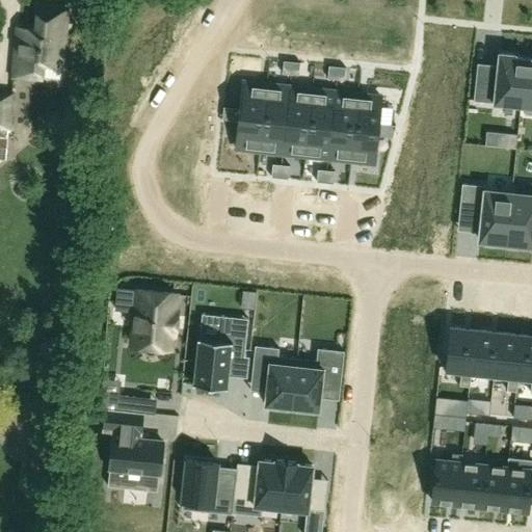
[(41,78),(42,62),(61,64),(65,9),(38,7),(36,29),(22,28),(21,43),(16,43),(14,76),(41,78)]
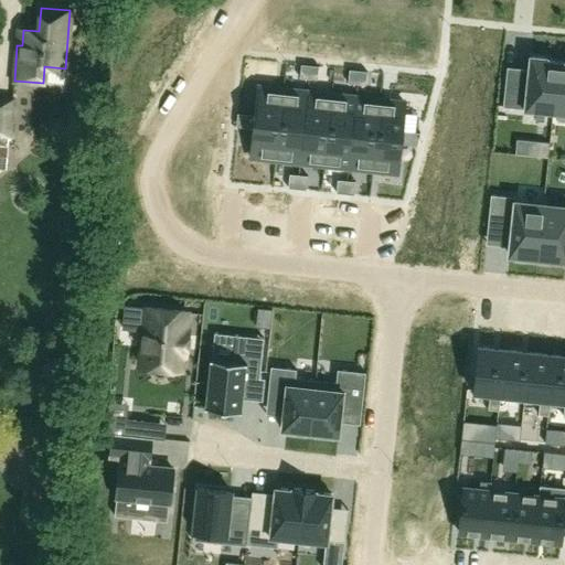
[(505,80),(502,106),(553,112),(558,62),(546,61),(546,57),(530,56),(528,83),(505,80)]
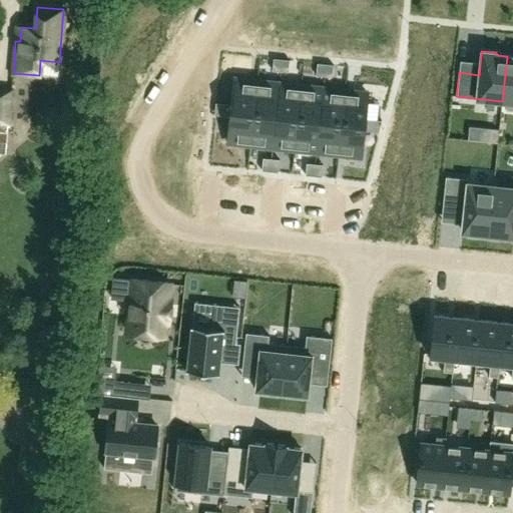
[(512,56),(507,56),(502,101),(512,102),(512,56)]
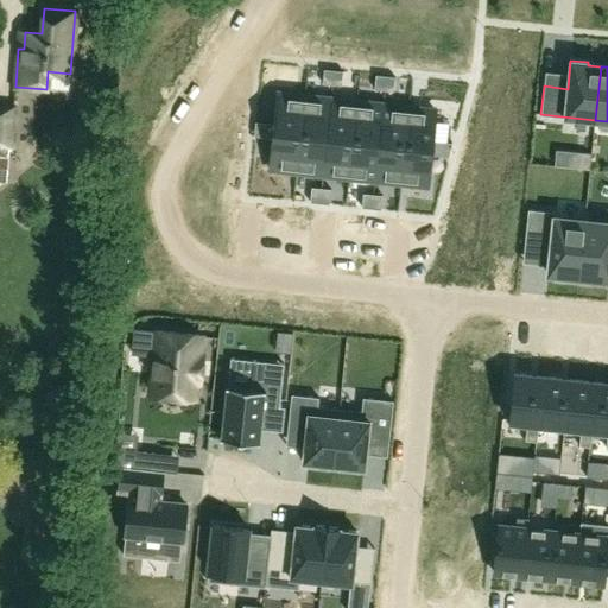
[(333,86),(334,71),(324,70),(323,84),(333,86)]
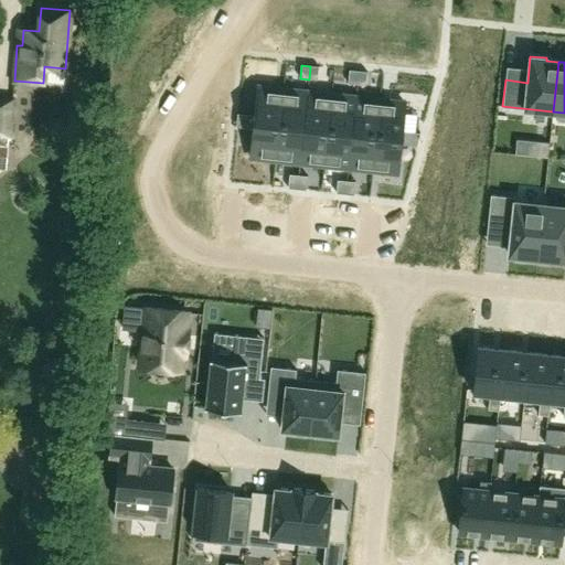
[(318,80),(319,67),(310,66),(309,80),(318,80)]
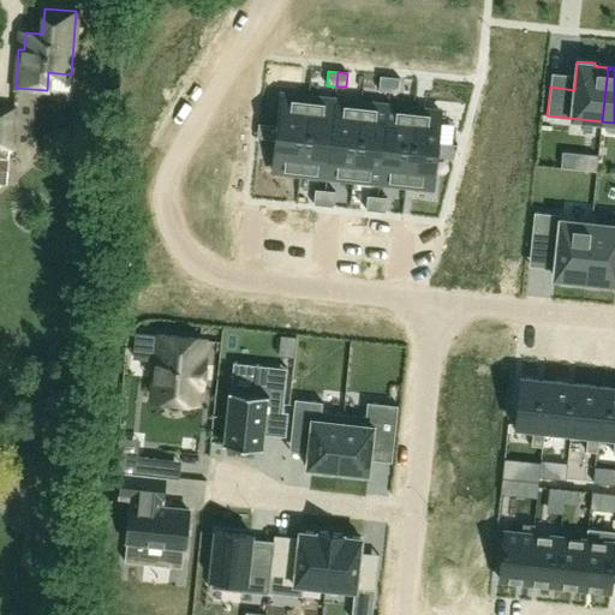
[(389,91),(390,77),(381,76),(380,90),(389,91)]
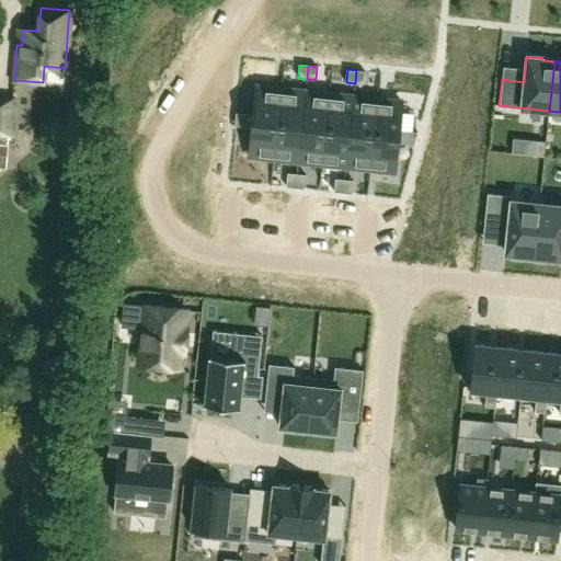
[(364,84),(365,71),(356,70),(355,83),(364,84)]
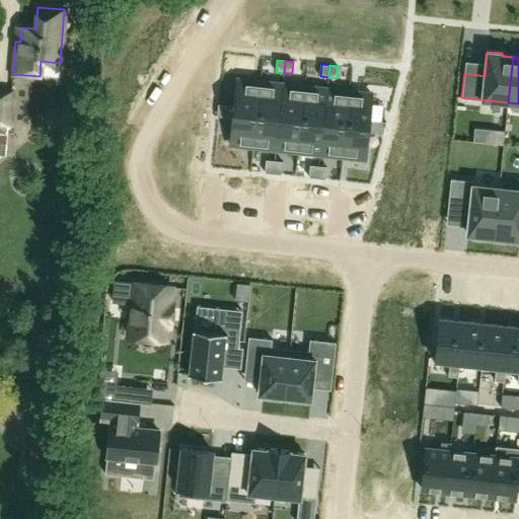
[(256,115),(261,82),(237,80),(234,106),(234,113),(256,115)]
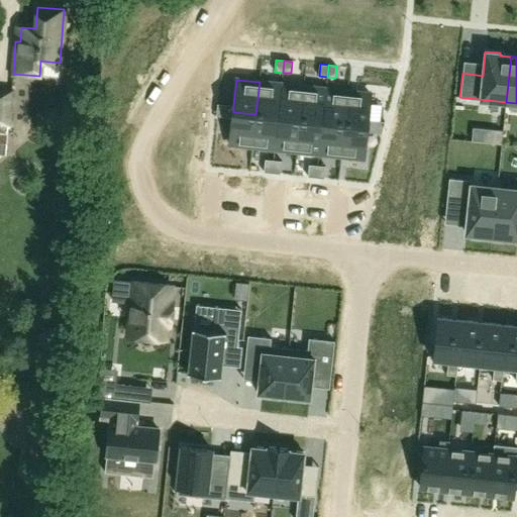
[(278,116),(282,85),(260,82),(255,114),(278,116)]
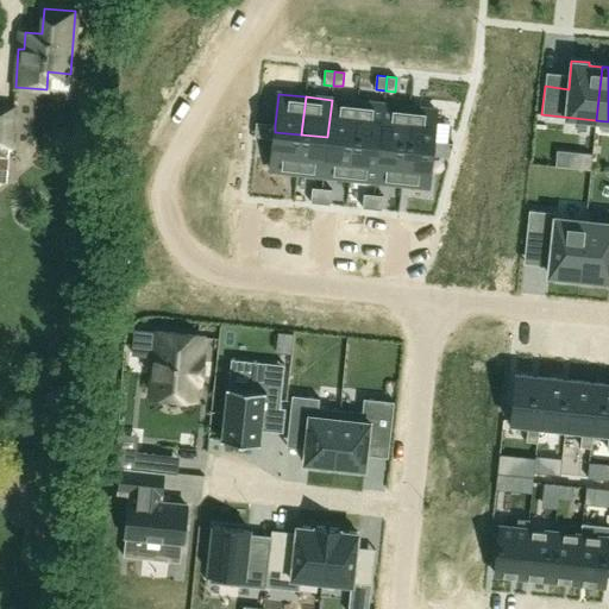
[(353,140),(357,102),(332,100),(327,137),(353,140)]
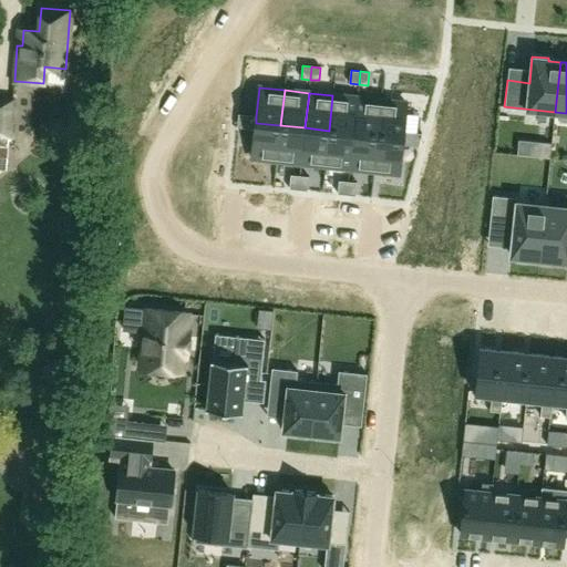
[(353,133),(357,98),(332,95),(329,131),(353,133)]
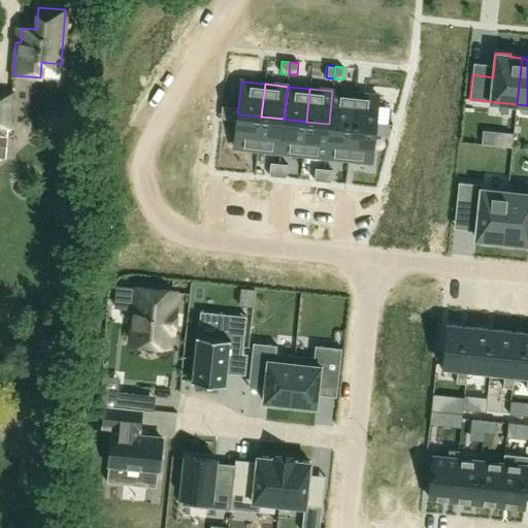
[(0,91),(0,127),(10,128),(13,92),(0,91)]
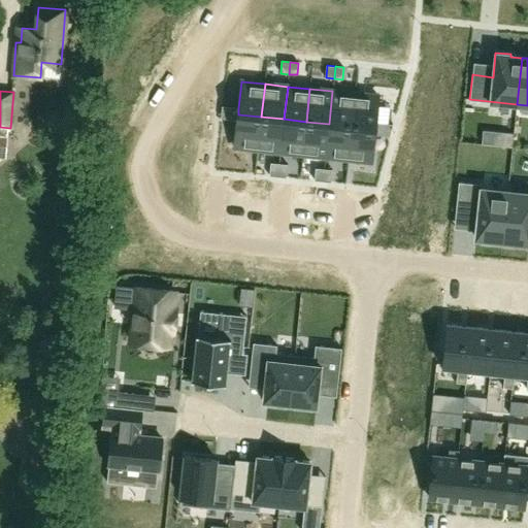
[(352,126),(355,93),(332,91),(329,124),(352,126)]
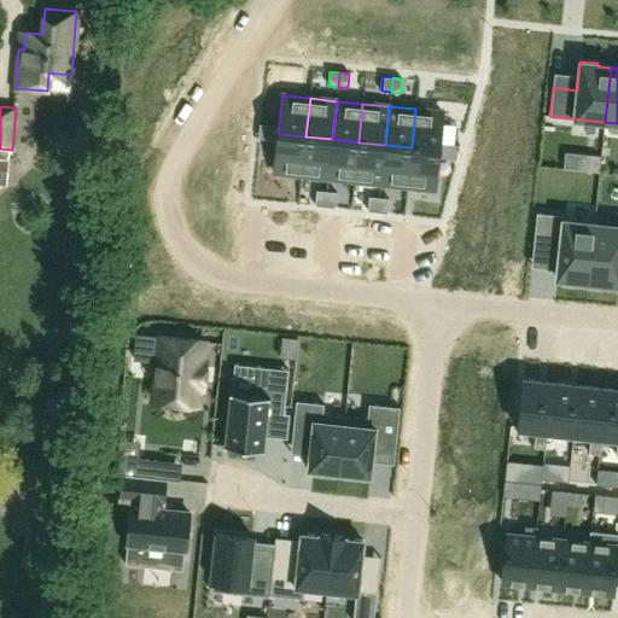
[(439,144),(443,112),(415,109),(412,147),(438,151),(439,144)]
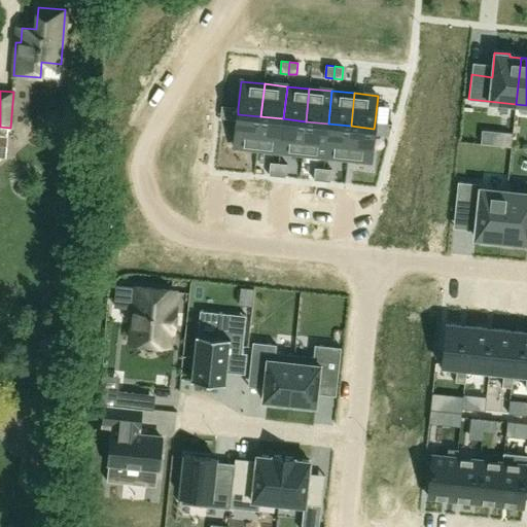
[(229,119),(230,107),(221,106),(220,118),(229,119)]
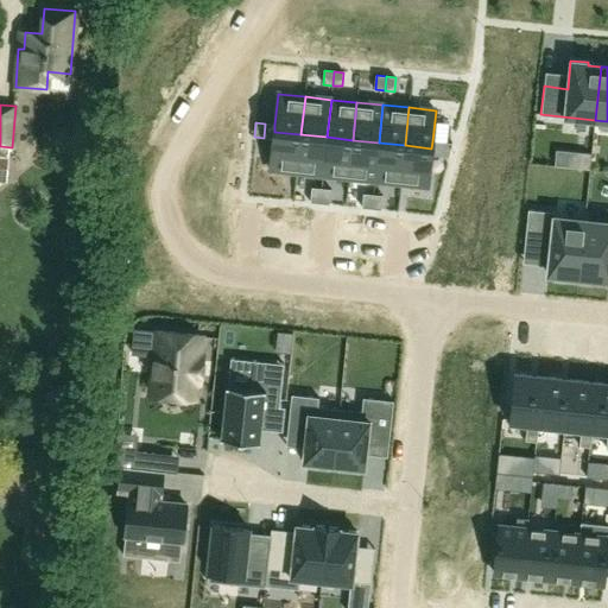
[(274,132),(274,125),(265,124),(264,138),(273,139),(274,132)]
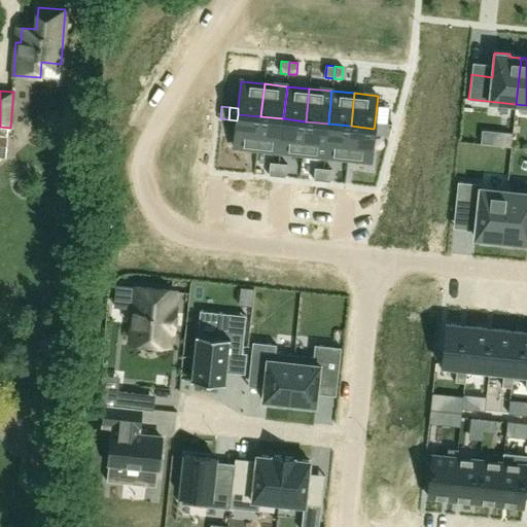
[(257,149),(260,116),(238,114),(237,120),(234,146),(257,149)]
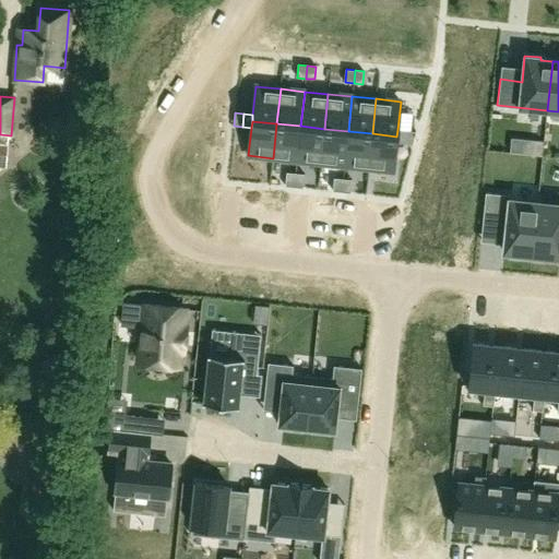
[(297,161),(300,126),(276,123),(273,158),(297,161)]
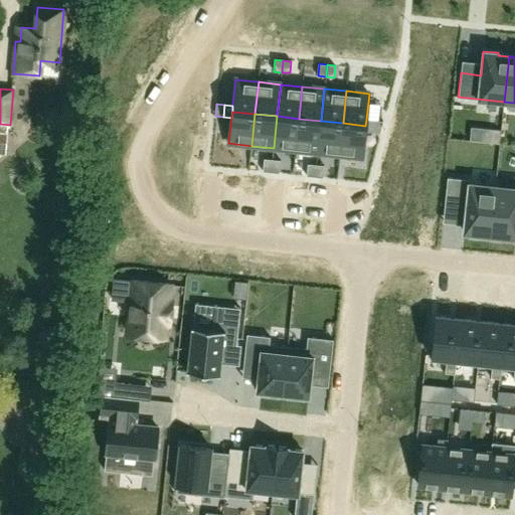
[(296,151),(299,119),(277,116),(274,148),(296,151)]
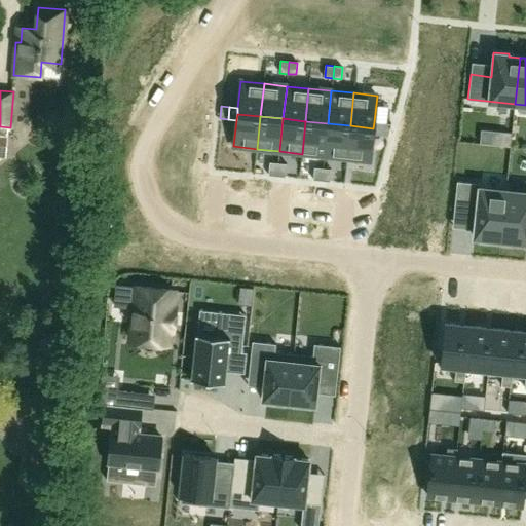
[(325,156),(328,123),(305,121),(302,154),(325,156)]
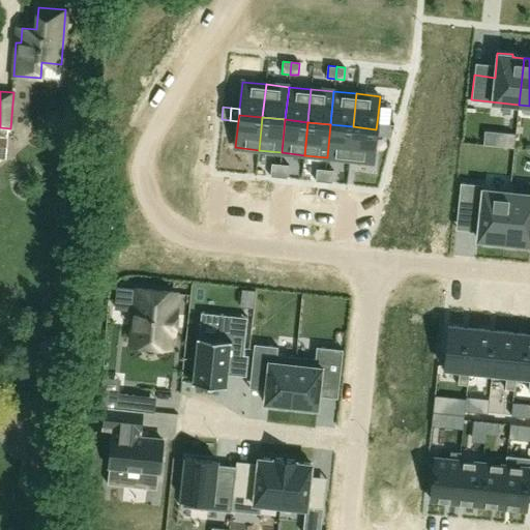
[(384,137),(385,124),(377,123),(376,129),(376,136),(384,137)]
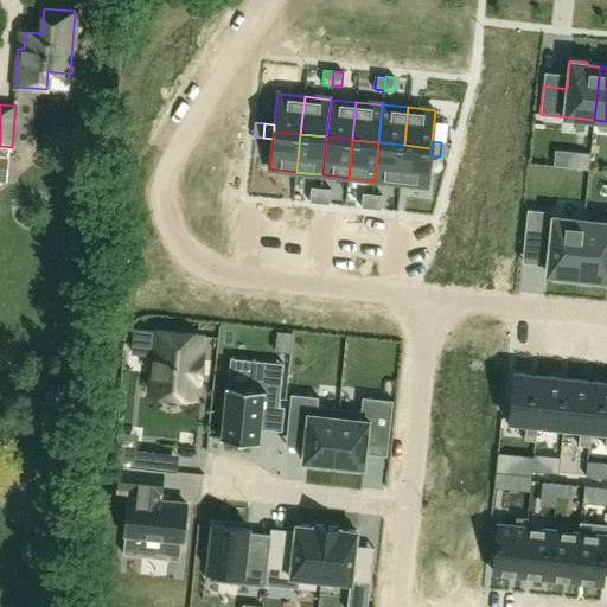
[(400,183),(404,145),(378,142),(375,180),(400,183)]
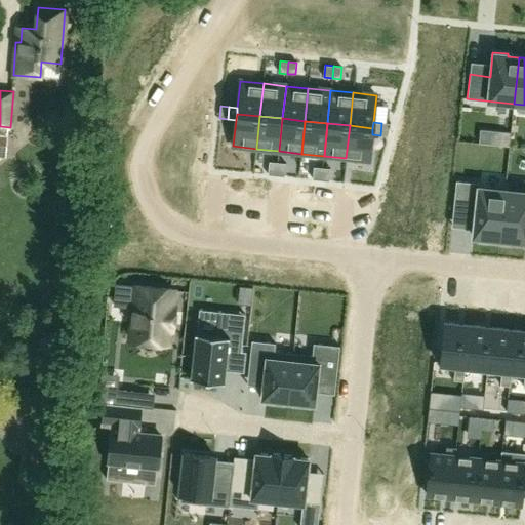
[(388,135),(391,124),(381,123),(380,135),(388,135)]
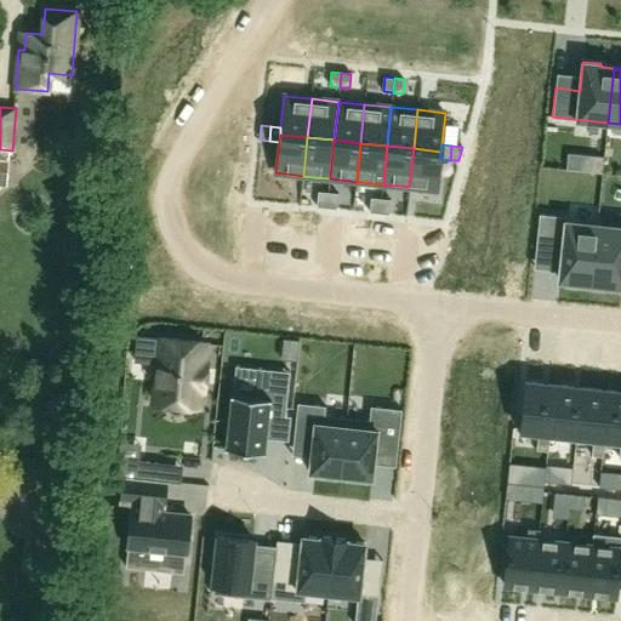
[(437,191),(440,159),(440,152),(414,148),(409,187),(437,191)]
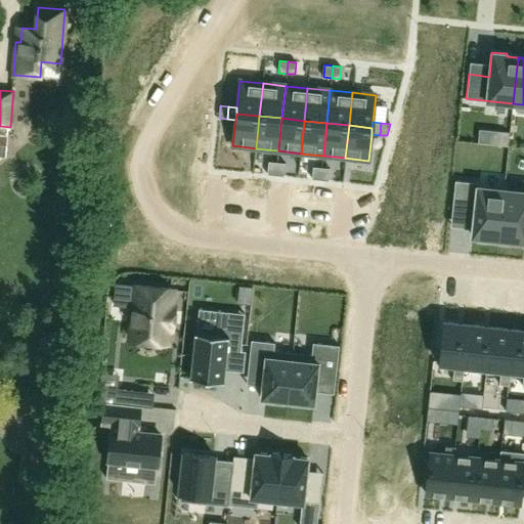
[(0,135),(0,149),(8,150),(9,136),(0,135)]
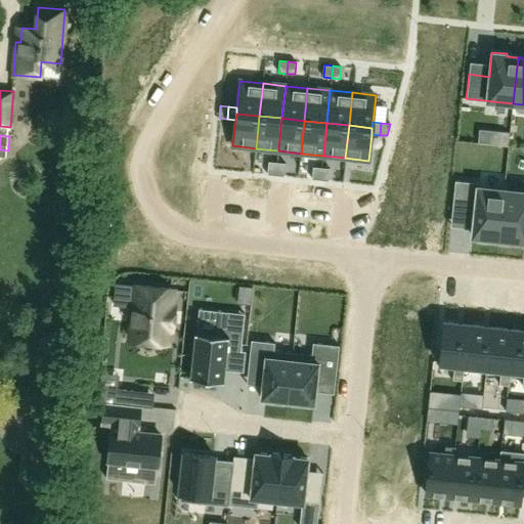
[(275,175),(277,163),(269,162),(267,174),(275,175)]
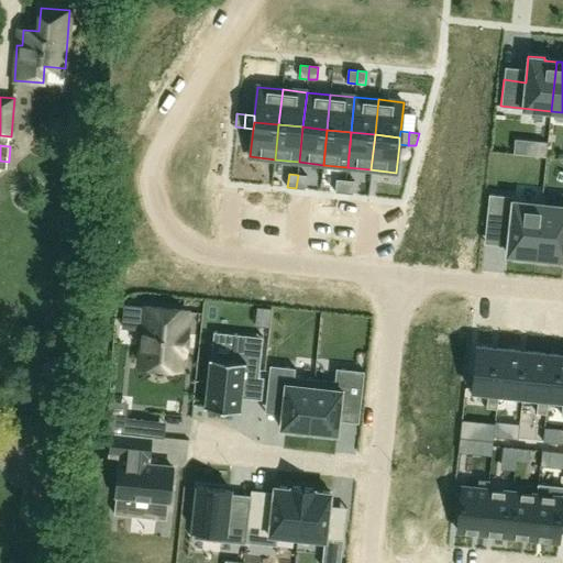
[(305,189),(307,176),(298,175),(296,188),(305,189)]
